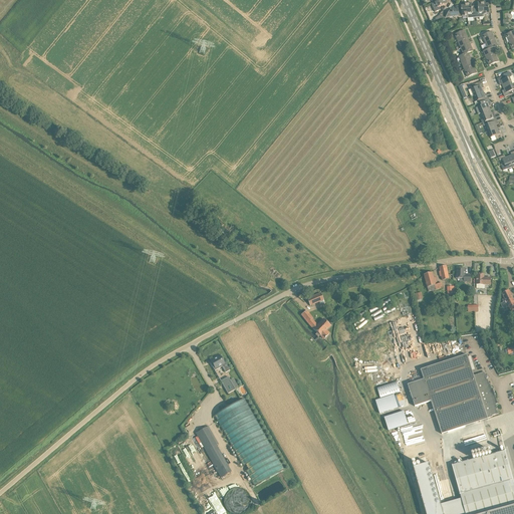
[(431,5),(435,13),(441,10),(439,7),(448,3),(446,0),(441,0),(436,3),(431,5)]
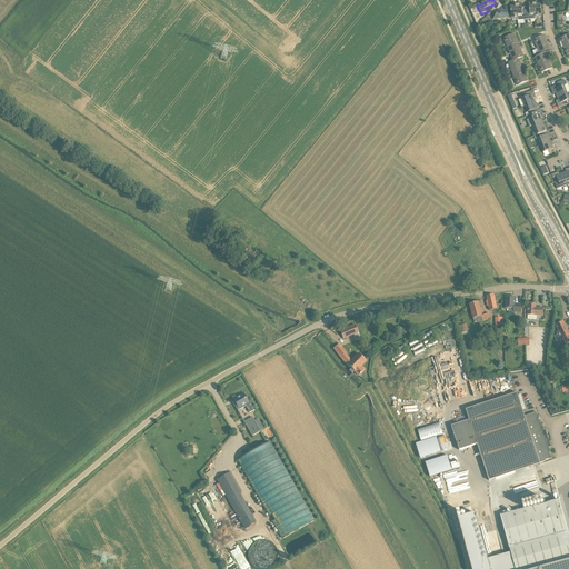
[(537,25),(535,25),(535,28),(543,28),(542,23),(540,25),(539,17),(542,17),(541,5),(538,5),(538,2),(533,2),(535,19),(537,19),(537,25)]
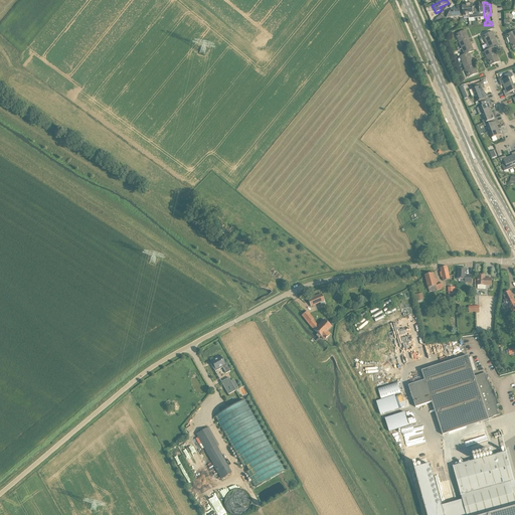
[(473,3),(469,4),(470,17),(470,18),(477,18),(476,9),(473,9),(473,3)]
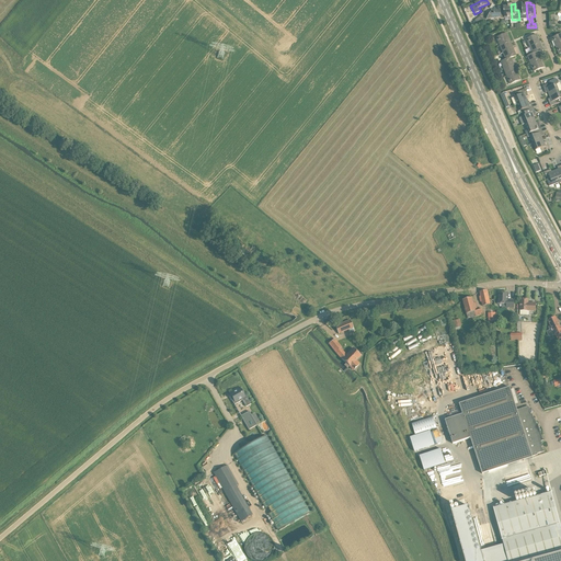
[(504,19),(512,19),(511,4),(506,4),(506,7),(503,7),(504,11),(501,11),(501,19),(504,19)]
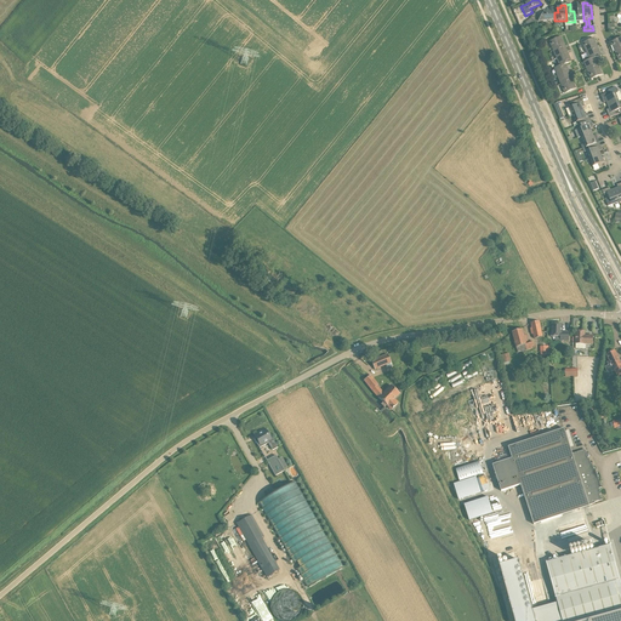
[(531,20),(535,22),(542,10),(539,7),(534,15),(531,20)]
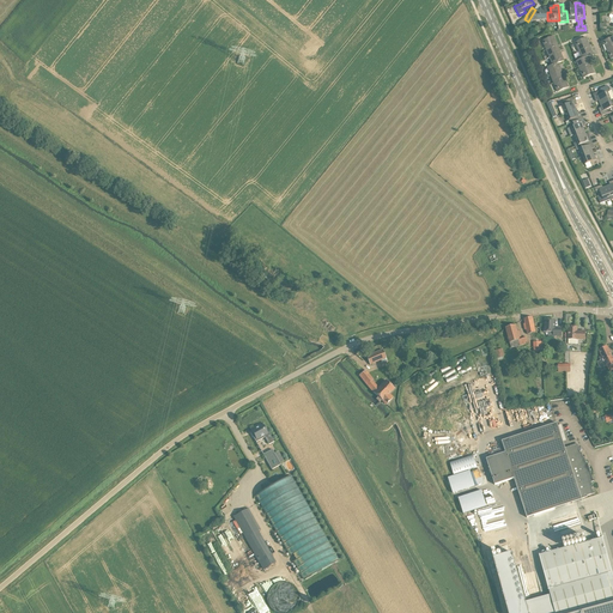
[(547,20),(547,12),(547,8),(540,8),(540,12),(538,12),(535,10),(528,22),(532,23),(532,22),(547,20)]
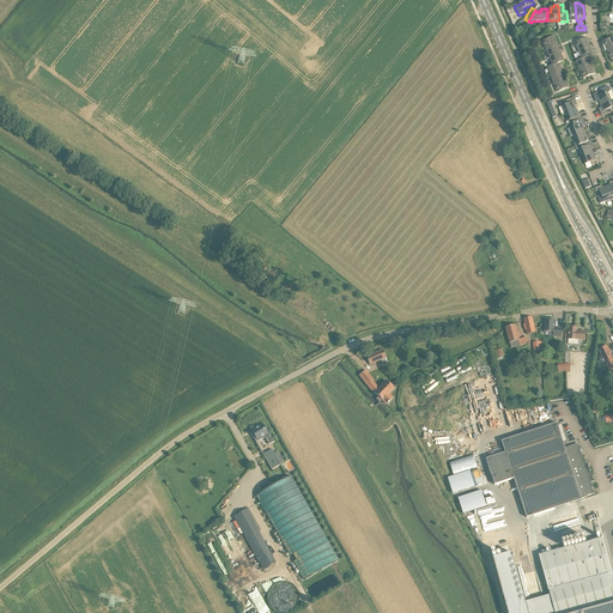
[(546,49),(558,44),(554,36),(542,41),(546,49)]
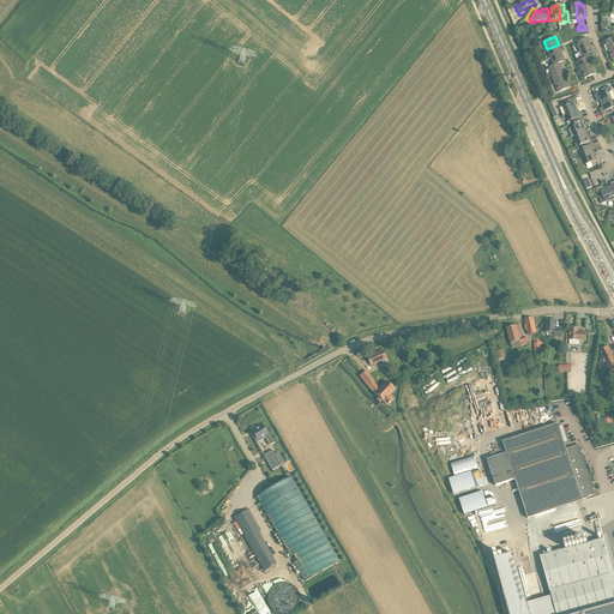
[(579,52),(591,47),(588,37),(576,43),(579,52)]
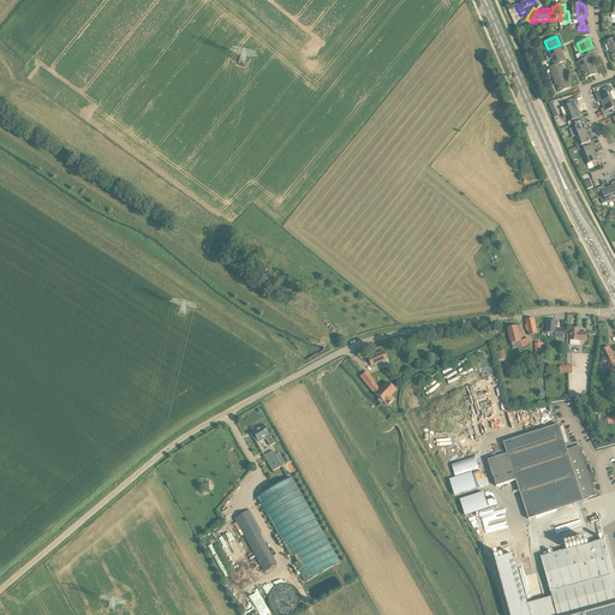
[(563,53),(560,45),(548,49),(551,58),(563,53)]
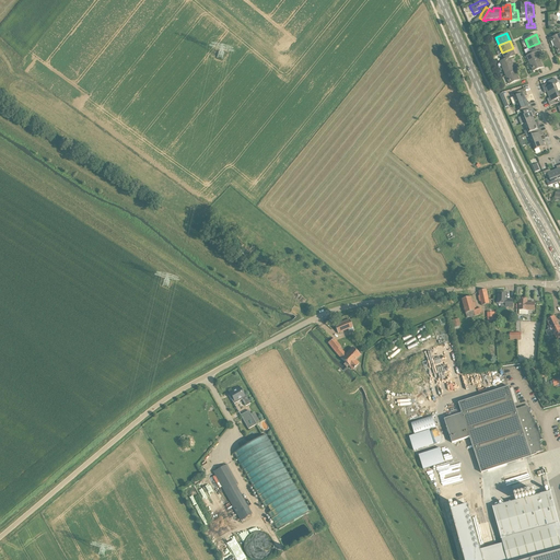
[(543,50),(539,43),(528,47),(532,54),(532,55),(537,53),(543,50)]
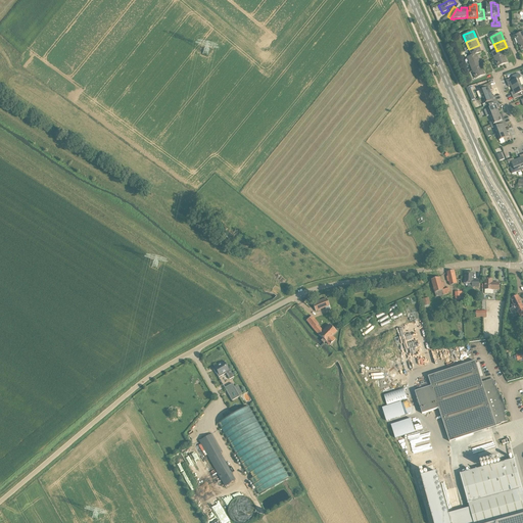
[(469,49),(471,55),(472,56),(477,54),(481,52),(479,45),(469,49)]
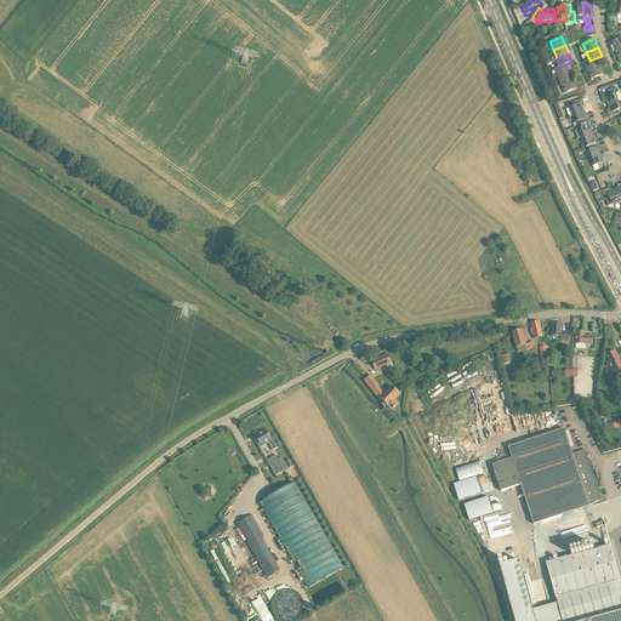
[(599,67),(596,58),(590,61),(590,60),(584,62),(587,72),(599,67)]
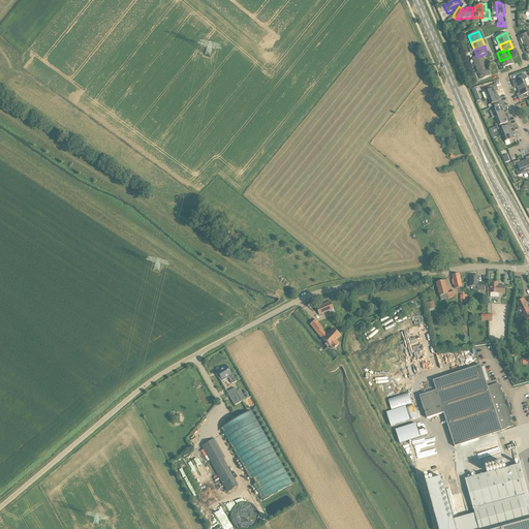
[(475,66),(485,62),(483,55),(477,57),(476,56),(472,58),(475,66)]
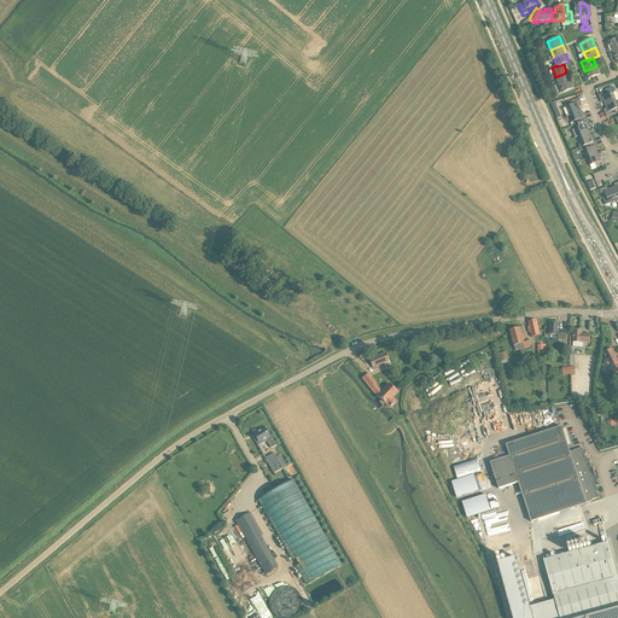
[(588,79),(600,74),(596,66),(584,71),(588,79)]
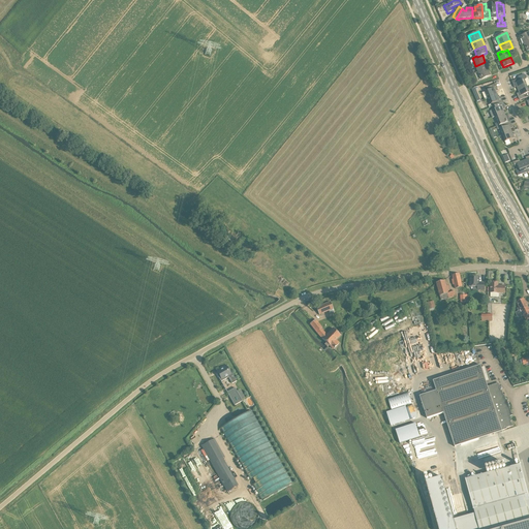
[(488,68),(485,62),(475,66),(478,72),(488,68)]
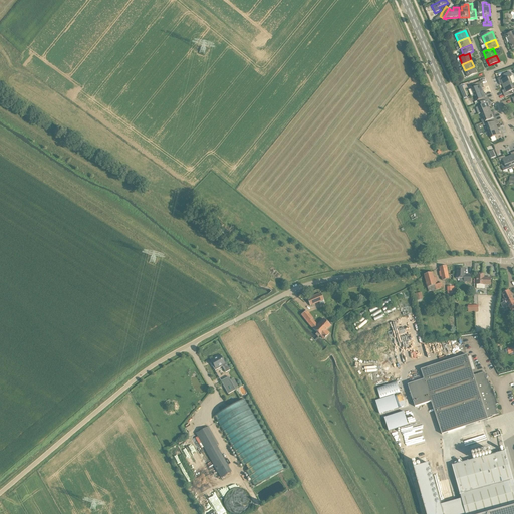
[(468,77),(477,73),(474,66),(465,70),(468,77)]
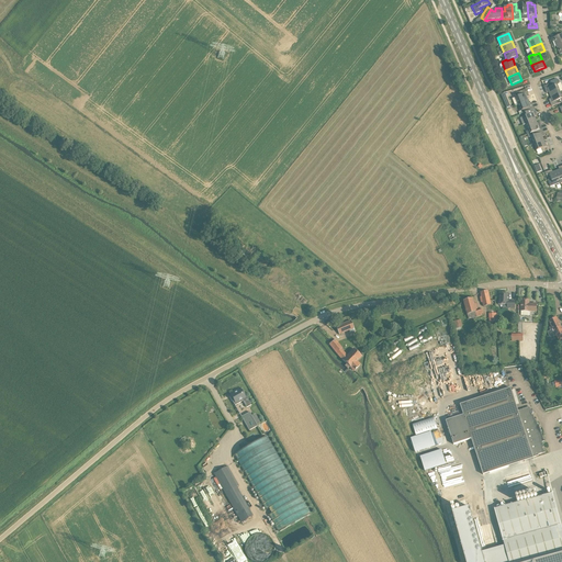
[(547,93),(549,92),(550,96),(561,91),(561,90),(561,83),(560,85),(558,79),(552,81),(552,82),(543,87),(547,93)]
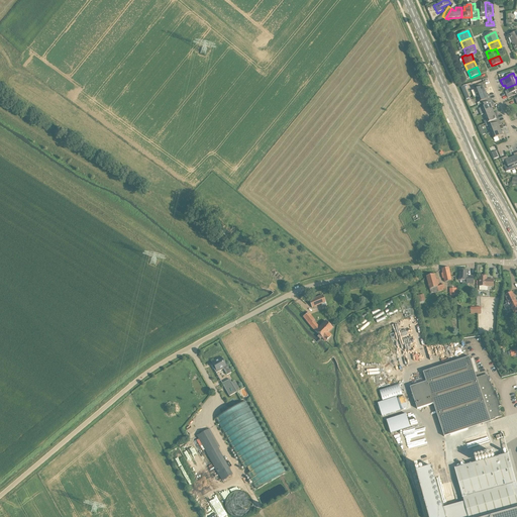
[(486,92),(485,89),(487,89),(485,82),(478,85),(479,88),(474,90),(477,96),(486,92)]
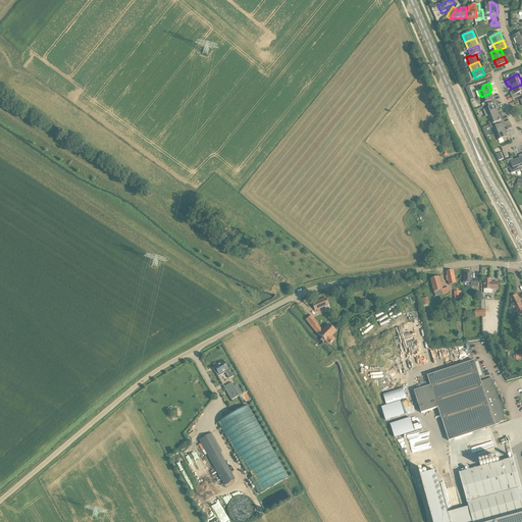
[(521,89),(521,85),(511,89),(512,92),(510,93),(512,99),(521,95),(521,89)]
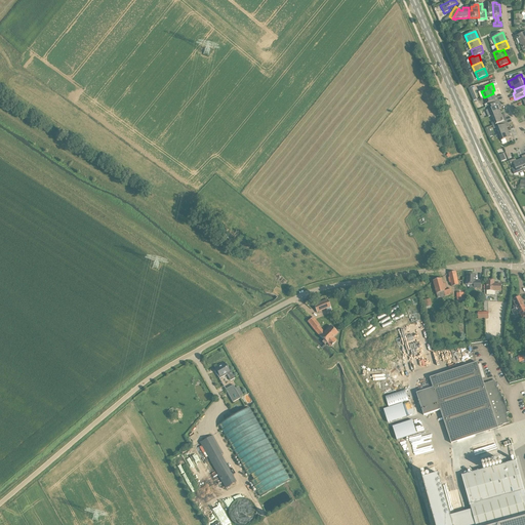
[(472,87),(469,88),(474,101),(477,99),(472,87)]
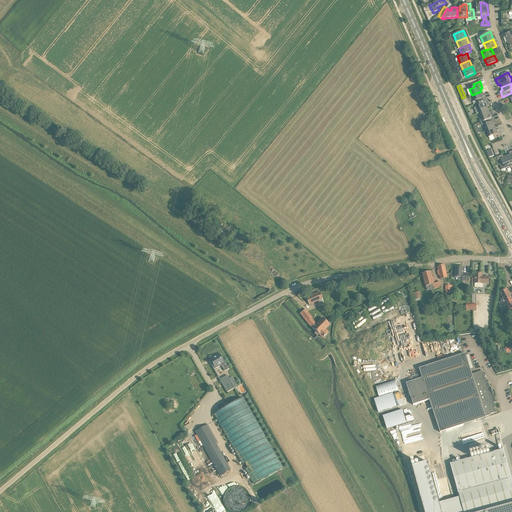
[(485,93),(482,94),(481,91),(472,95),(474,101),(476,101),(477,104),(487,99),(485,93)]
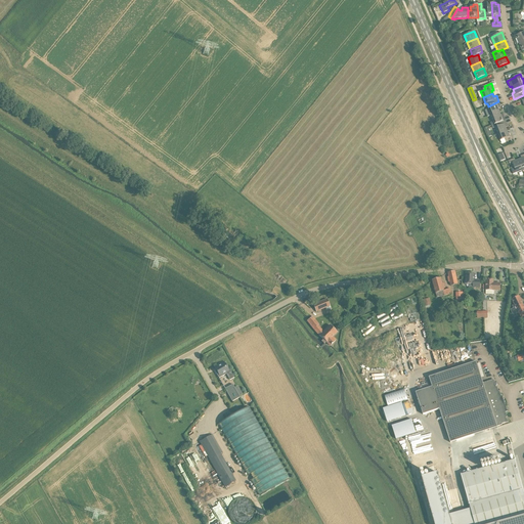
[(488,117),(490,116),(500,112),(498,108),(501,108),(498,101),(488,106),(489,108),(485,111),(488,117)]
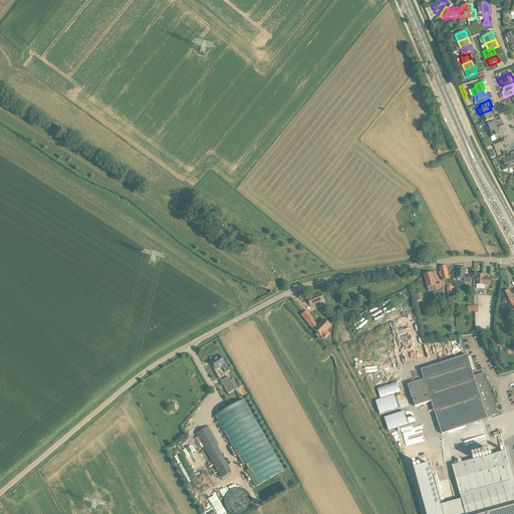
[(485,122),(486,121),(496,117),(494,111),(492,112),(491,109),(481,113),(485,122)]
